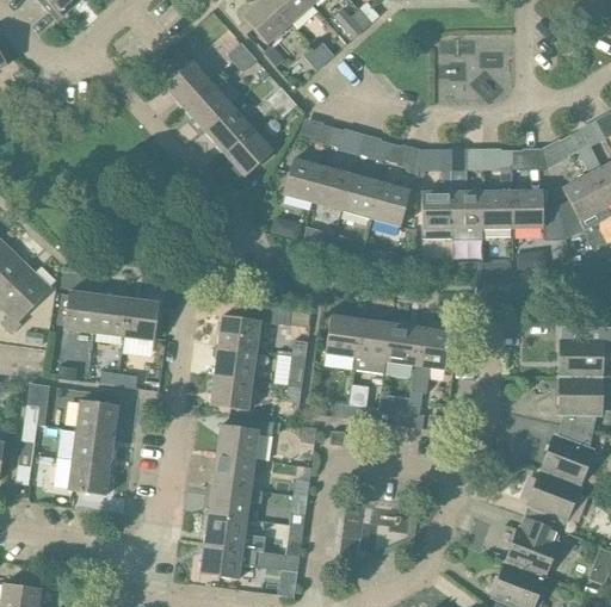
[(47,0),(61,17),(79,0),(47,0)]
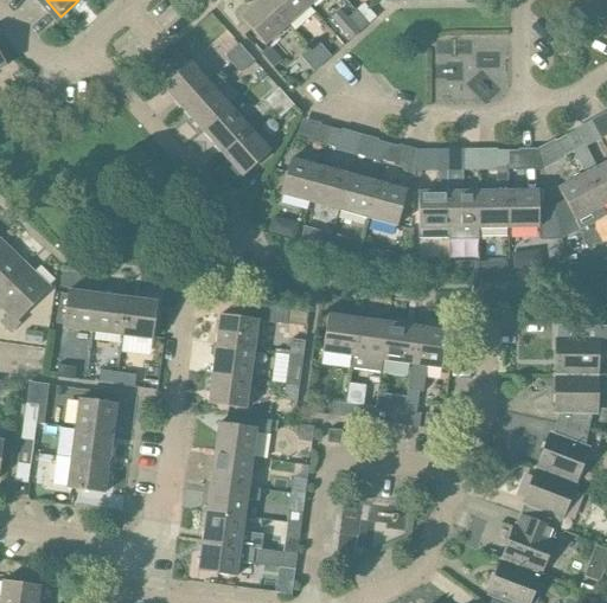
[(264,43),(288,23),(268,0),(256,0),(241,14),(264,43)]
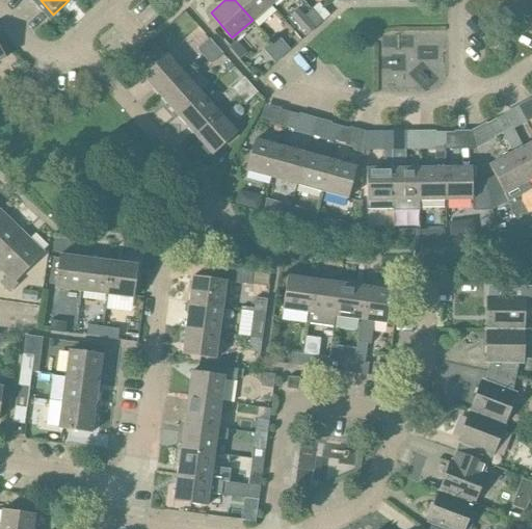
[(235,0),(253,20),(272,2),(270,0),(235,0)]
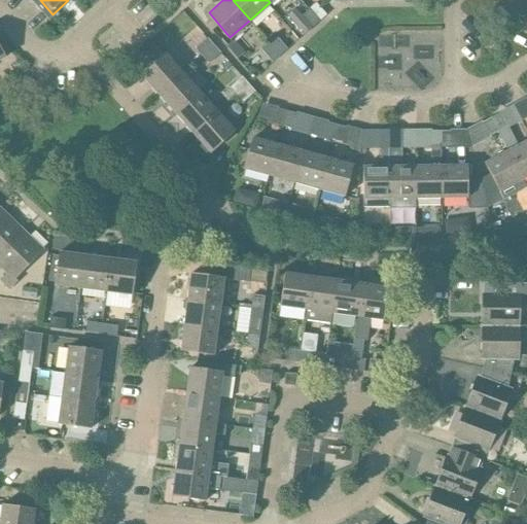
[(316,1),(309,7),(319,20),(326,12),(316,1)]
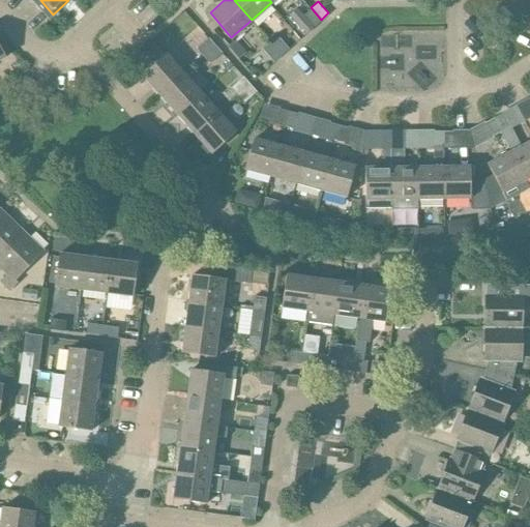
[(289,12),(306,32),(321,20),(311,7),(303,13),(296,6),(289,12)]
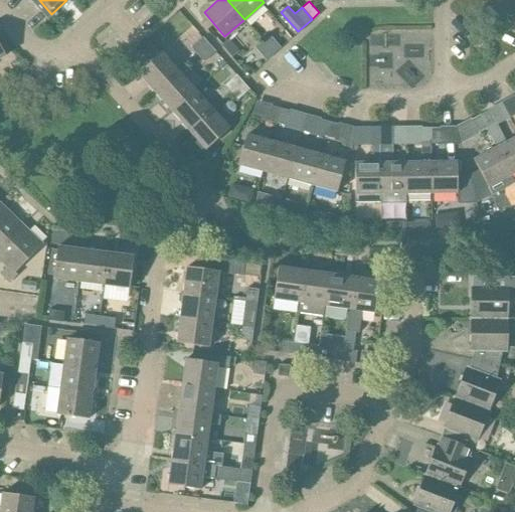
[(271,34),(264,41),(274,52),(281,46),(271,34)]
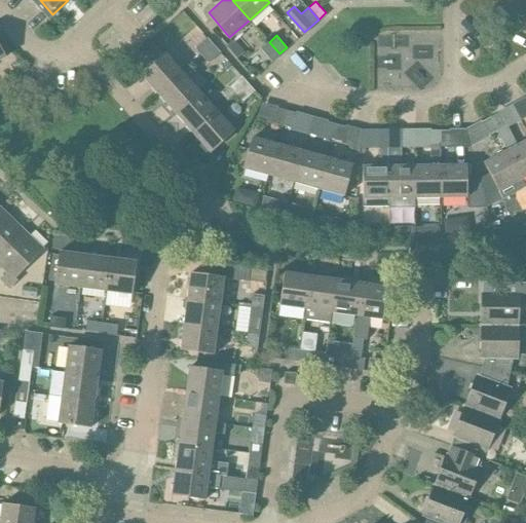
[(196,46),(202,53),(214,43),(208,36),(196,46)]
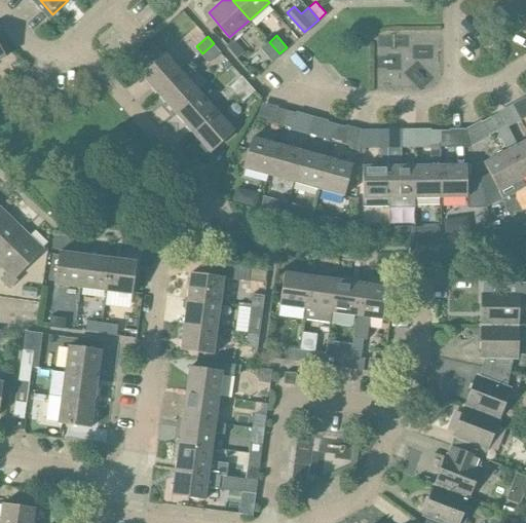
[(279,53),(269,42),(262,48),(272,60),(279,53)]
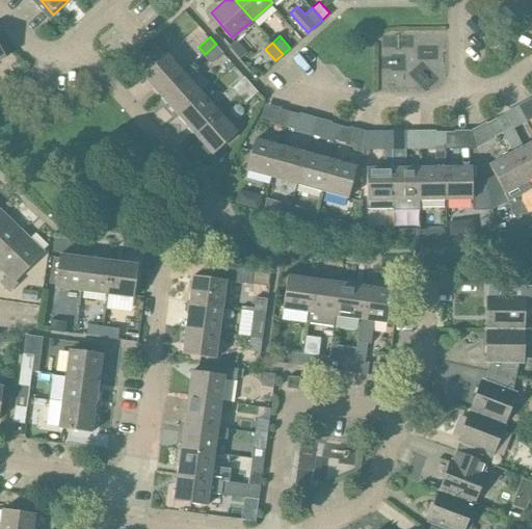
[(223,52),(216,44),(205,54),(212,61),(223,52)]
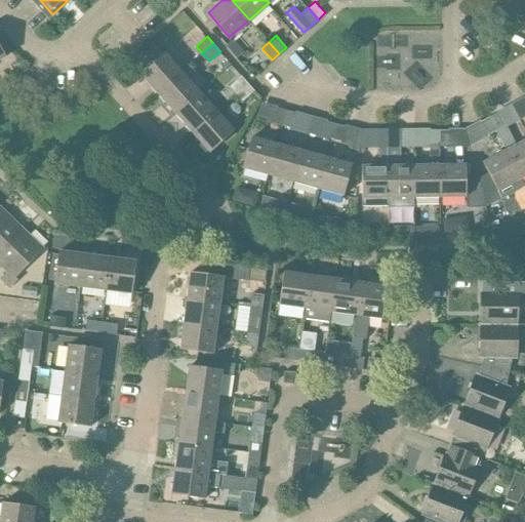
[(158,92),(182,71),(165,51),(140,73),(158,92)]
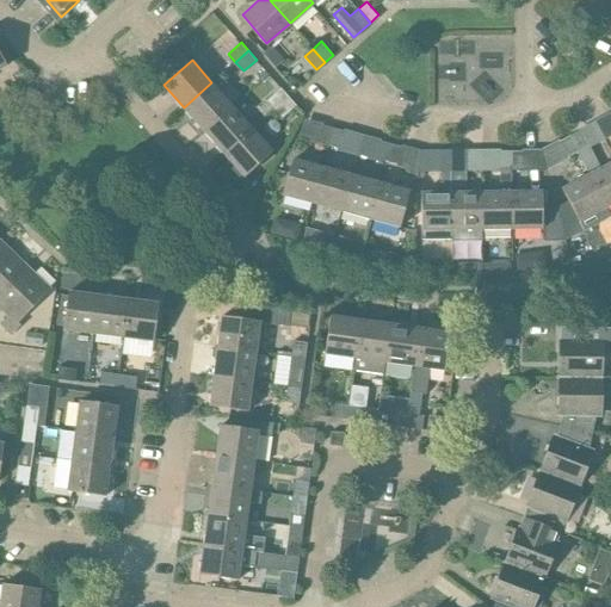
[(184,107),(204,130),(232,105),(211,82),(184,107)]
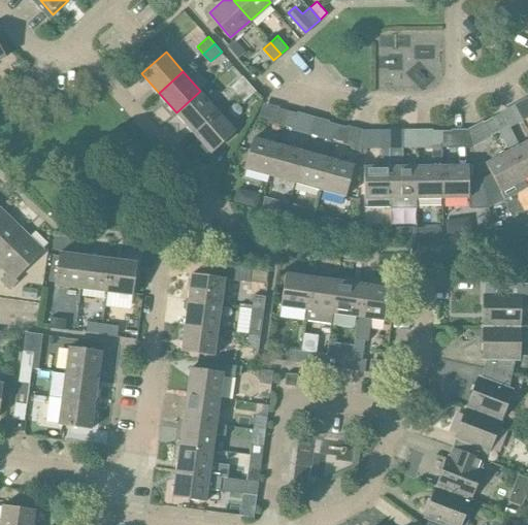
[(231,86),(237,93),(249,83),(242,75),(231,86)]
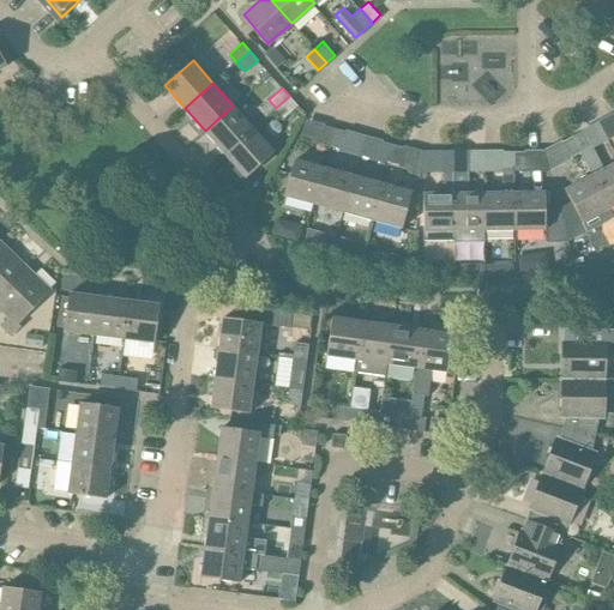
[(298,104),(289,96),(276,108),(283,116),(298,104)]
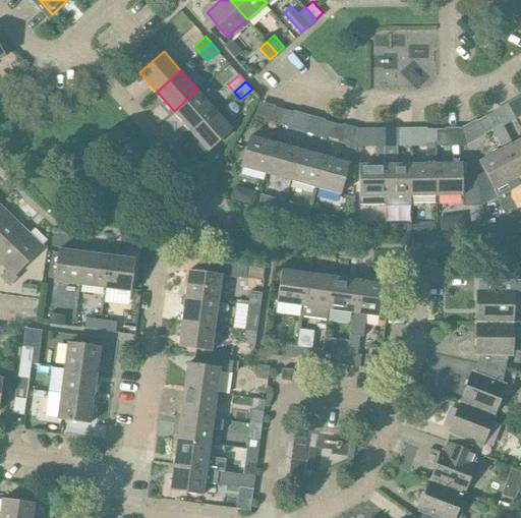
[(174,111),(190,129),(215,108),(197,90),(174,111)]
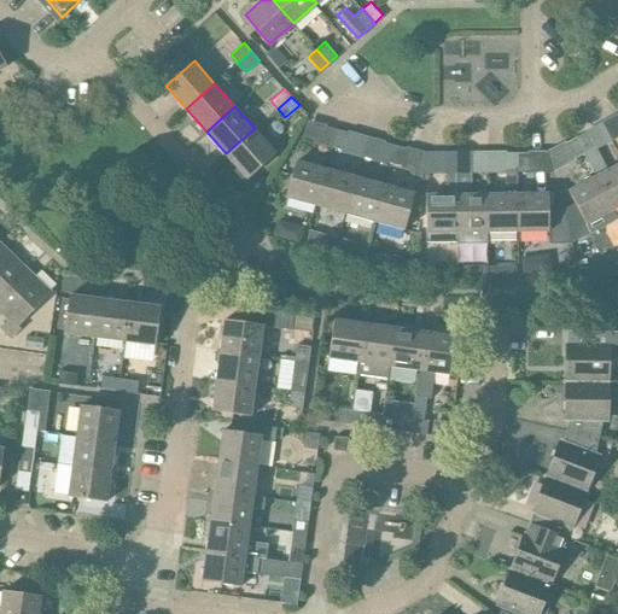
[(321,142),(332,145),(337,128),(326,124),(321,142)]
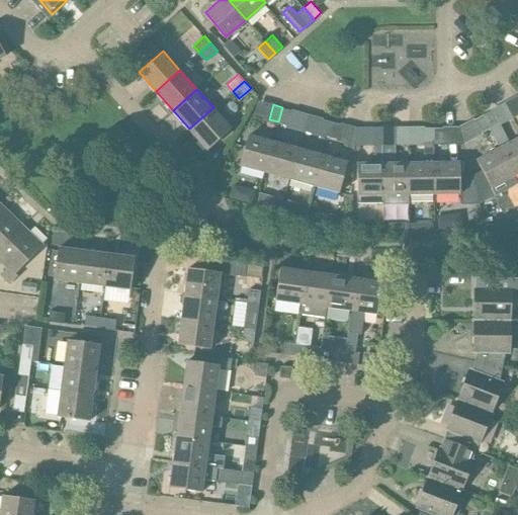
[(207,149),(231,127),(213,107),(189,129),(207,149)]
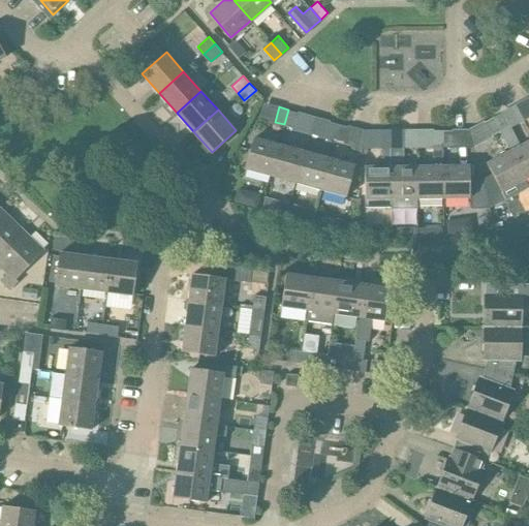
[(288,110),(284,124),(293,127),(298,112),(288,110)]
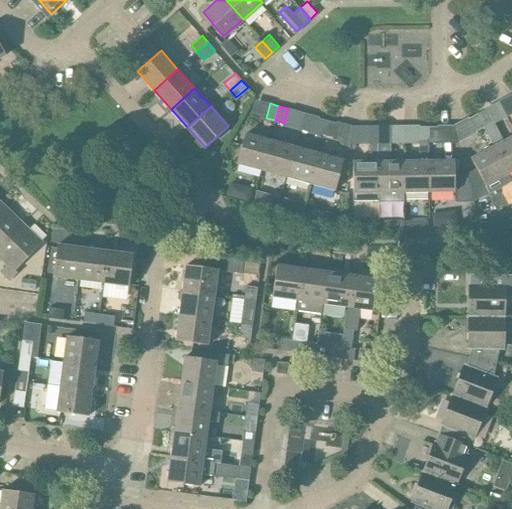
[(485,108),(477,112),(484,126),(492,121),(485,108)]
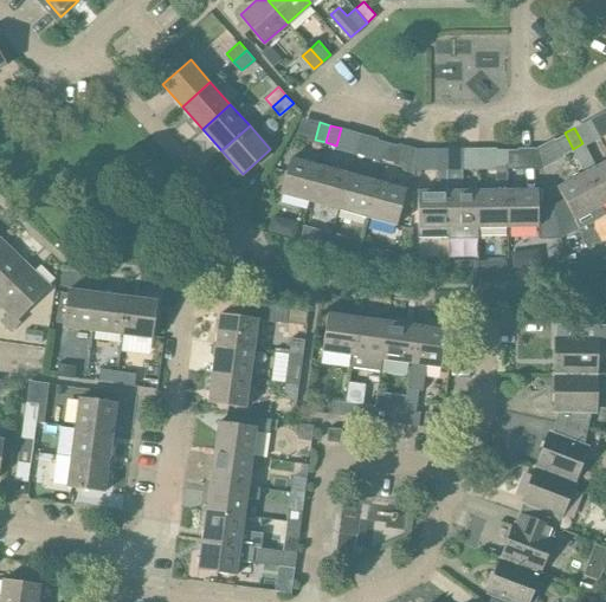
[(562,154),(573,149),(565,133),(554,138),(562,154)]
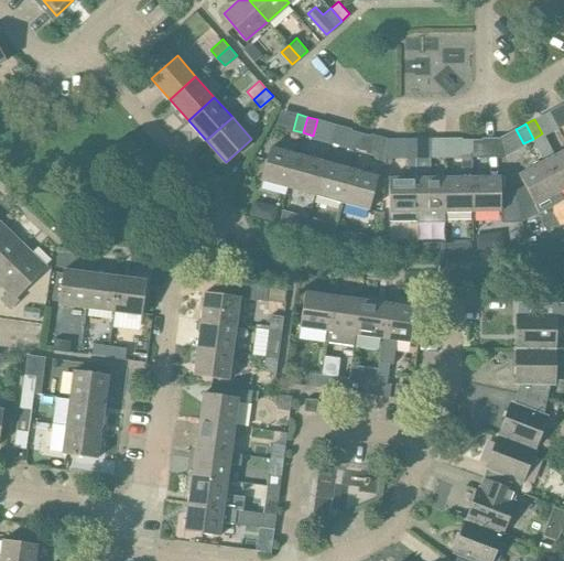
[(357,148),(361,131),(350,128),(346,144),(357,148)]
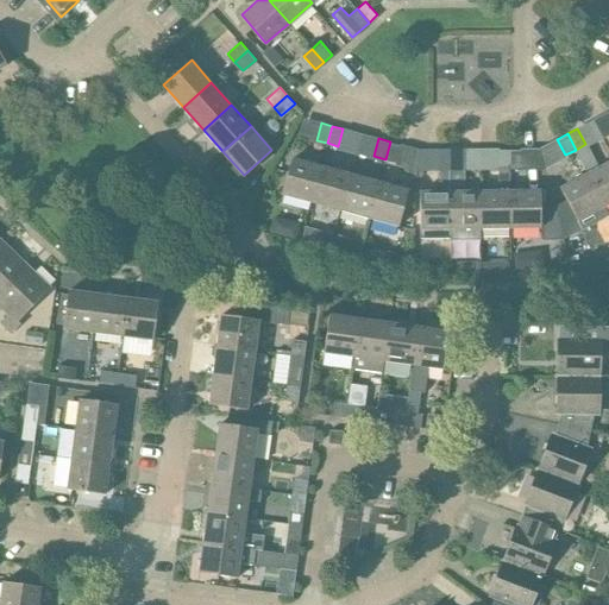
[(390,142),(385,159),(396,162),(401,144),(390,142)]
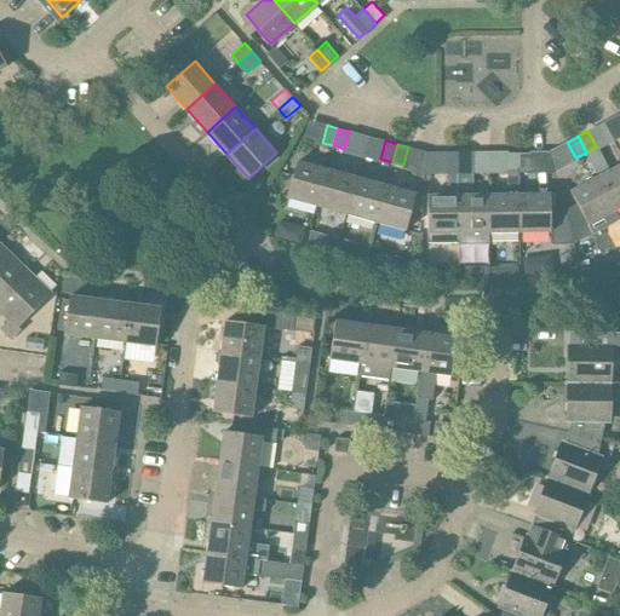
[(458,193),(458,191),(458,151),(446,151),(447,185),(443,185),(443,191),(447,191),(447,194),(428,194),(428,241),(449,241),(449,231),(459,231),(458,193)]
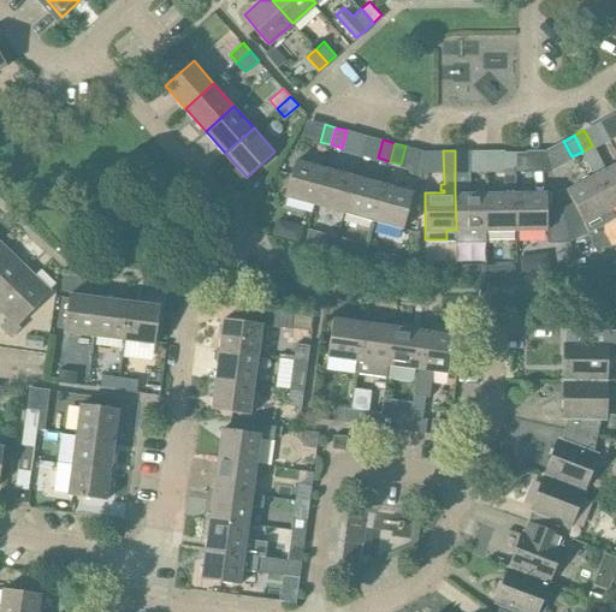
[(467,150),(455,150),(455,190),(455,191),(456,230),(486,230),(485,191),(467,191),(467,190),(472,190),(472,183),(467,183),(467,150)]
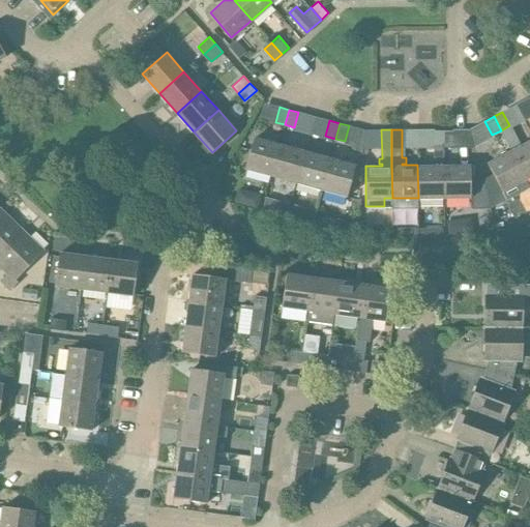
[(439,165),(417,165),(418,198),(444,197),(444,165),(443,165),(443,145),(443,129),(434,129),(434,145),(439,145),(439,165)]
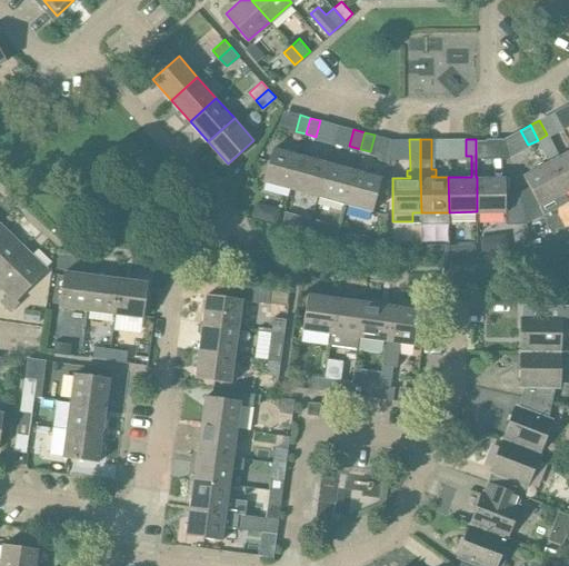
[(487,139),(476,139),(476,156),(487,156),(487,139)]
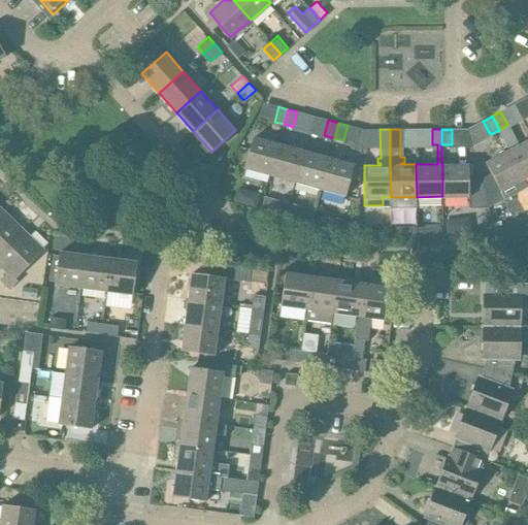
[(269,174),(278,142),(253,136),(244,167),(269,174)]
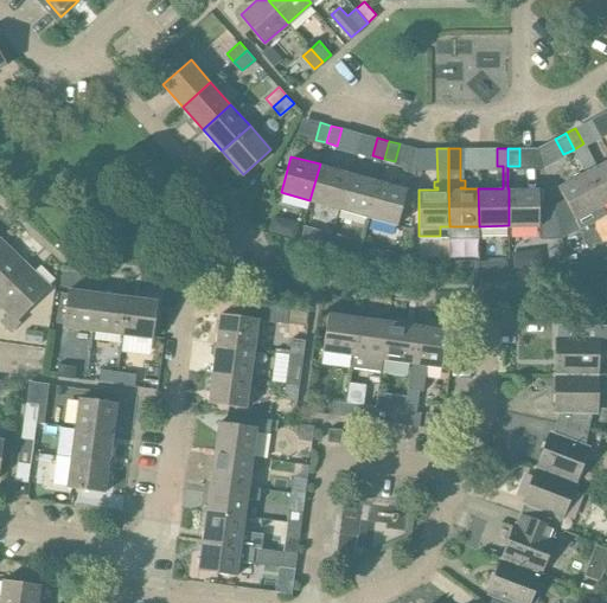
[(602,204),(606,201),(606,159),(586,171),(602,204)]
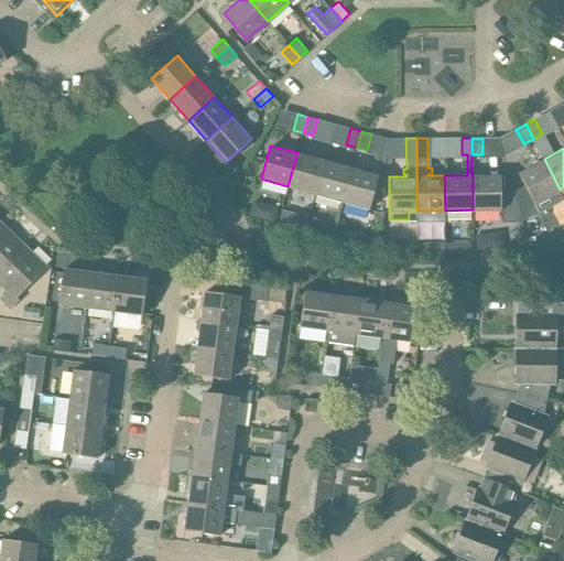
[(324,160),(297,152),(288,186),(315,193),(324,160)]
